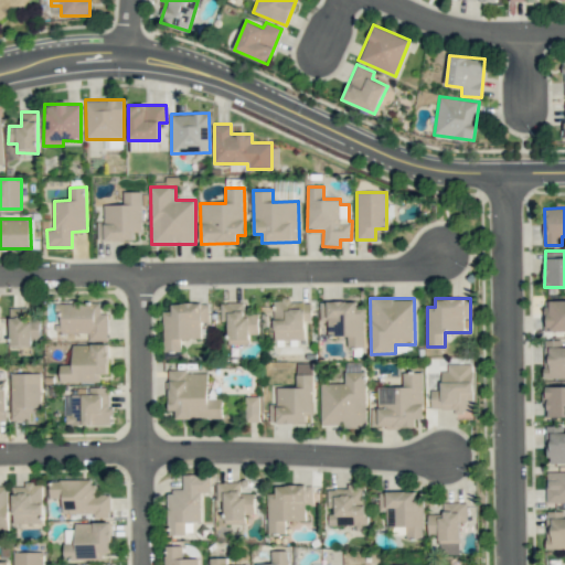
[(274,340),(305,340),(305,321),(311,321),(311,300),(274,301),(274,340)]
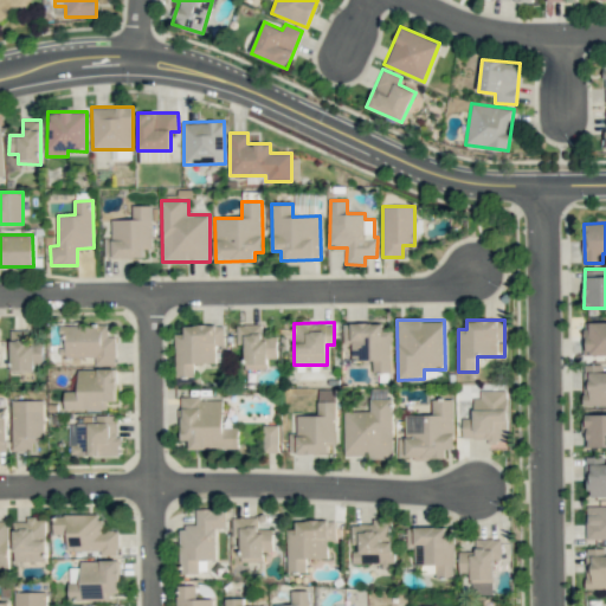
[(605,354),(605,322),(585,322),(585,355),(605,354)]
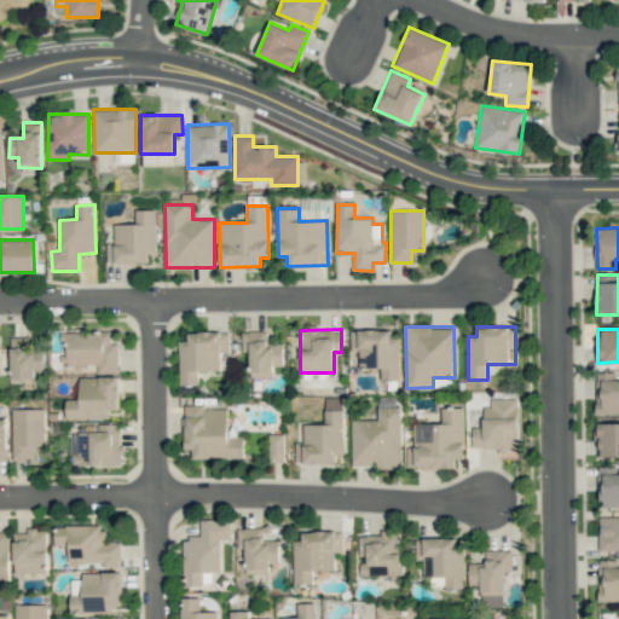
[(399,337),(391,337),(391,330),(351,330),(351,351),(359,351),(360,368),(381,366),(382,380),(400,380),(399,337)]
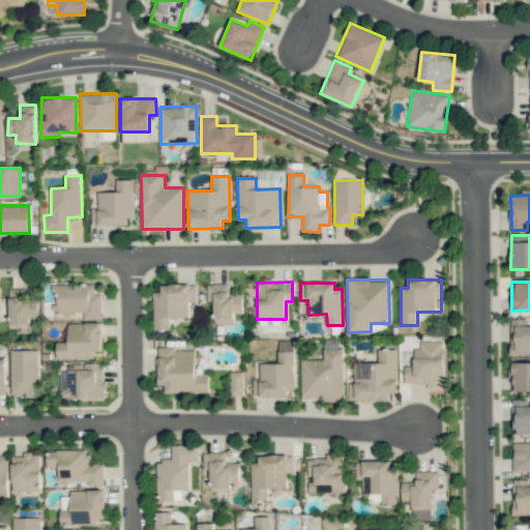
[(83,320),(101,319),(100,294),(95,294),(94,284),(57,285),(57,313),(83,313),(83,320)]
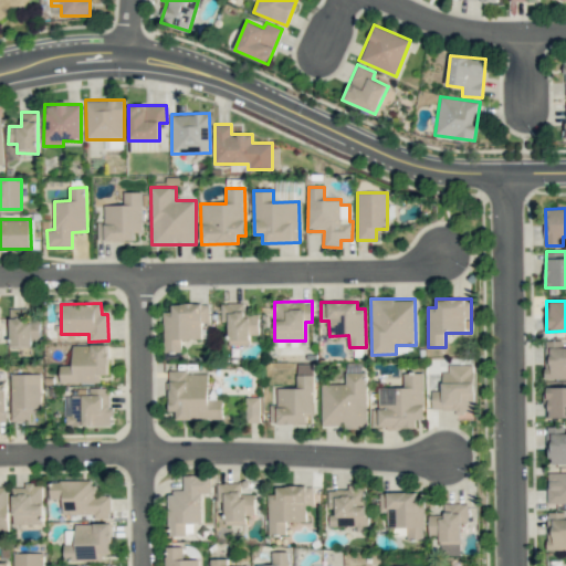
[(165,352),(182,352),(182,339),(201,338),(201,323),(209,323),(209,303),(171,304),(173,312),(165,312),(165,352)]
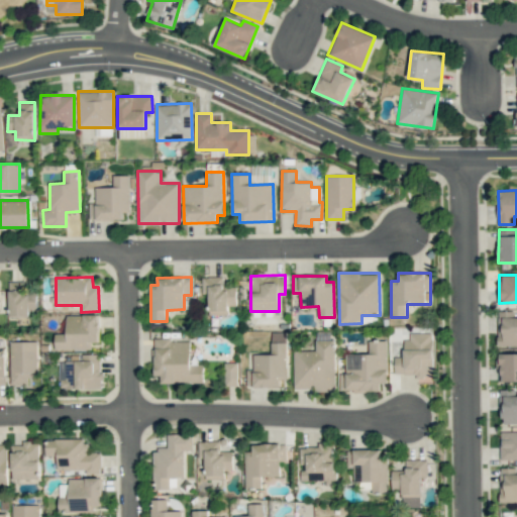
[(202,277),(202,294),(208,293),(209,315),(228,315),(228,306),(237,306),(236,288),(223,288),(223,277),(202,277)]
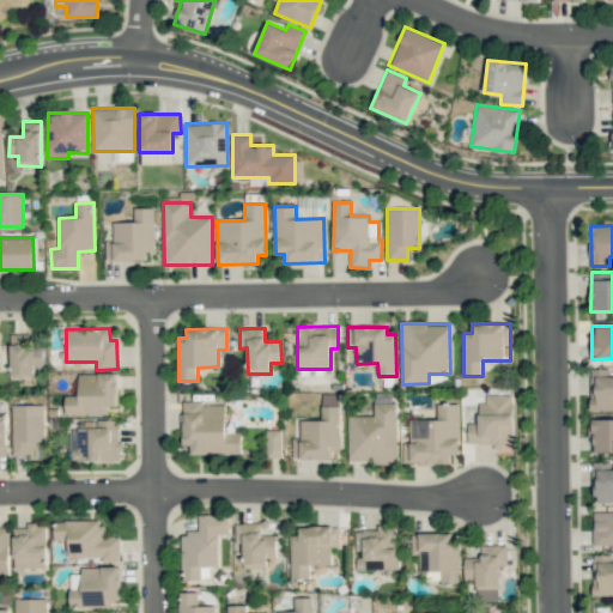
[(612,410),(612,376),(610,376),(610,369),(590,369),(590,411),(612,410)]
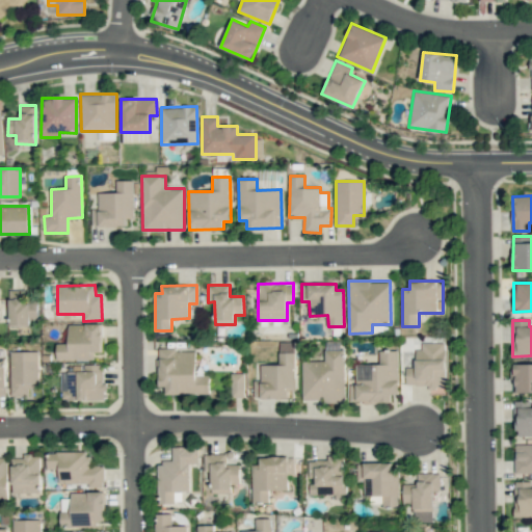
[(102,351),(102,323),(69,324),(69,344),(57,344),(57,361),(95,360),(95,352),(102,351)]
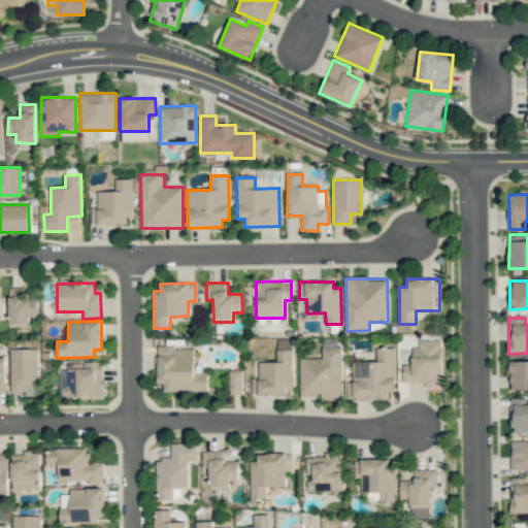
[(403,365),(402,383),(425,383),(425,389),(442,389),(442,340),(414,339),(414,365),(403,365)]
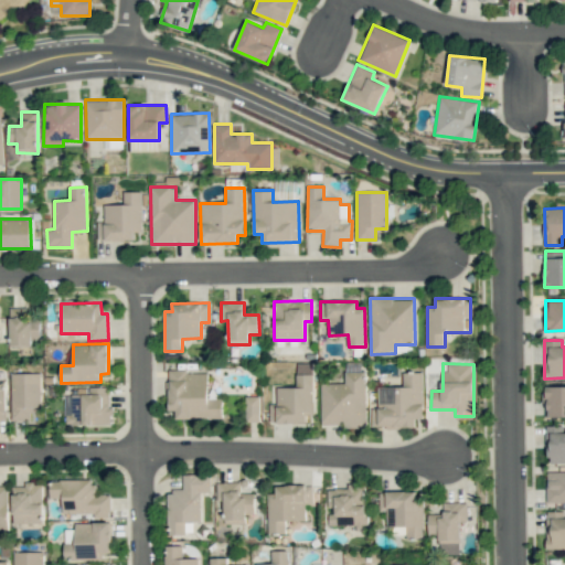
[(208,371),(168,372),(169,411),(177,409),(177,418),(223,418),(223,398),(209,398),(208,371)]
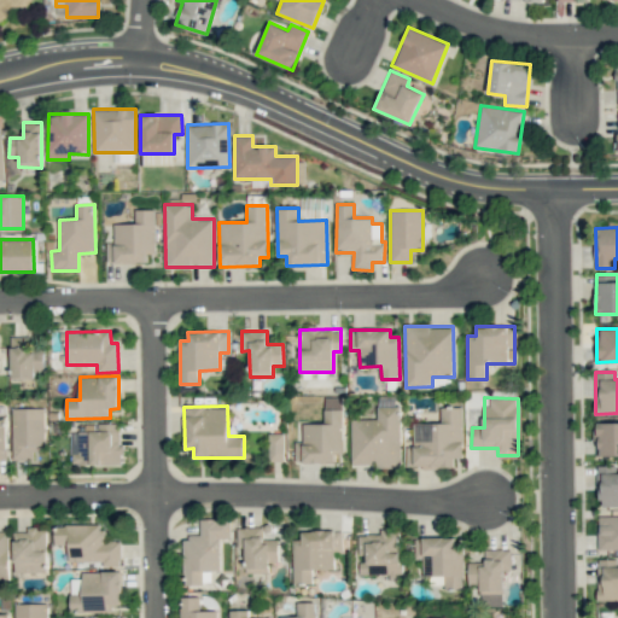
[(344,453),(343,406),(324,406),(325,424),(303,424),(303,462),(336,462),(336,453),(344,453)]
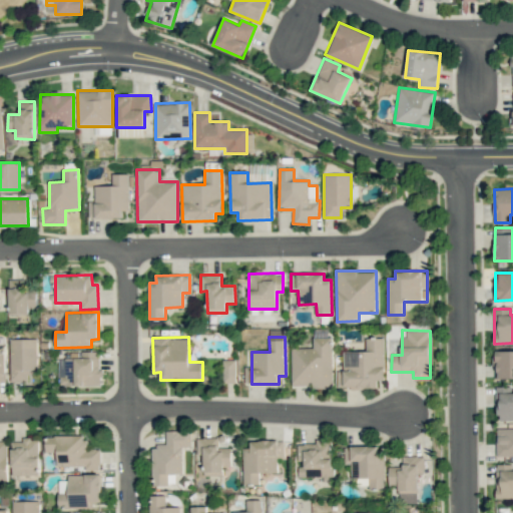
[(332,387),(333,337),(314,337),(314,348),(293,348),(292,387),(332,387)]
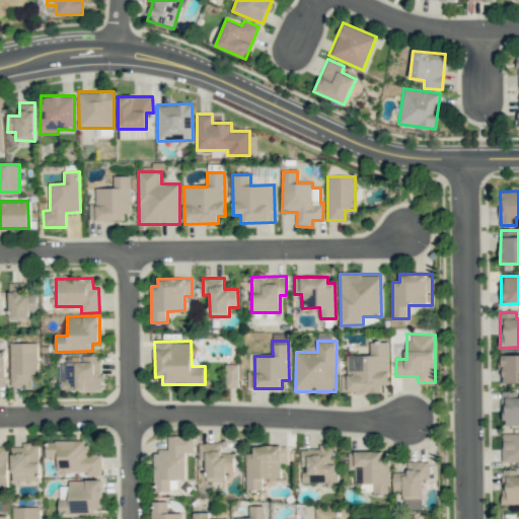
[(388,342),(370,342),(371,356),(347,356),(348,380),(342,380),(343,392),(381,392),(381,384),(389,384),(388,342)]
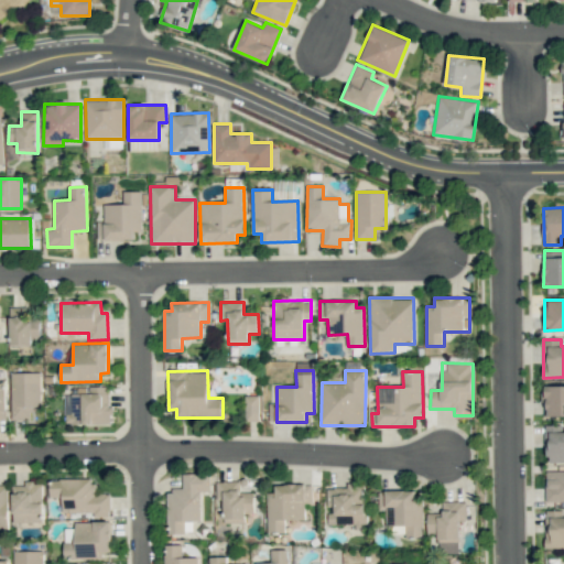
[(11,420),(31,420),(31,412),(41,412),(41,372),(11,372),(11,420)]
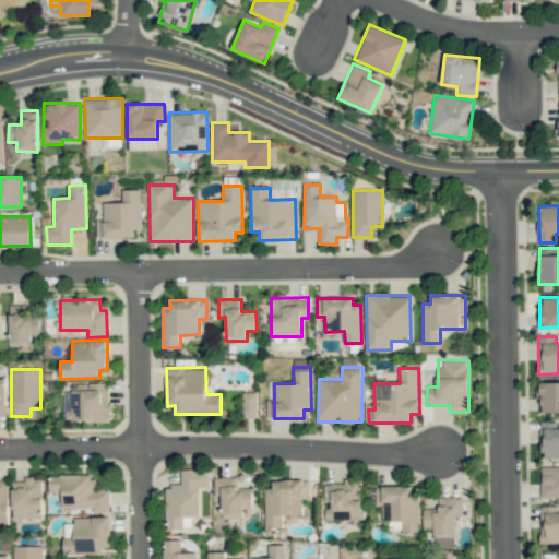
[(558,381),(538,382),(538,412),(558,412),(558,381)]
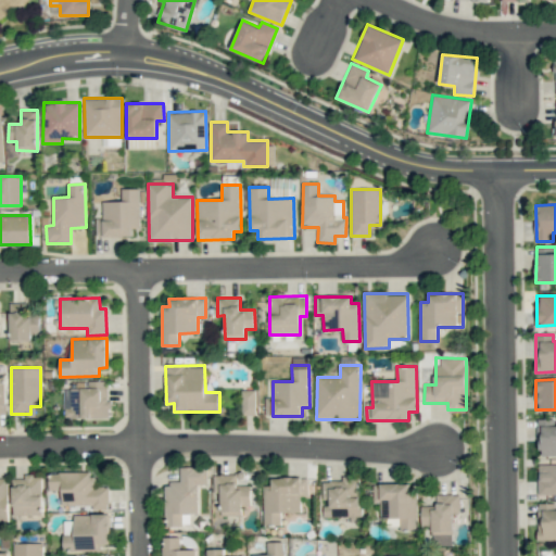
[(255,390),(241,390),(242,415),(256,414),(255,390)]
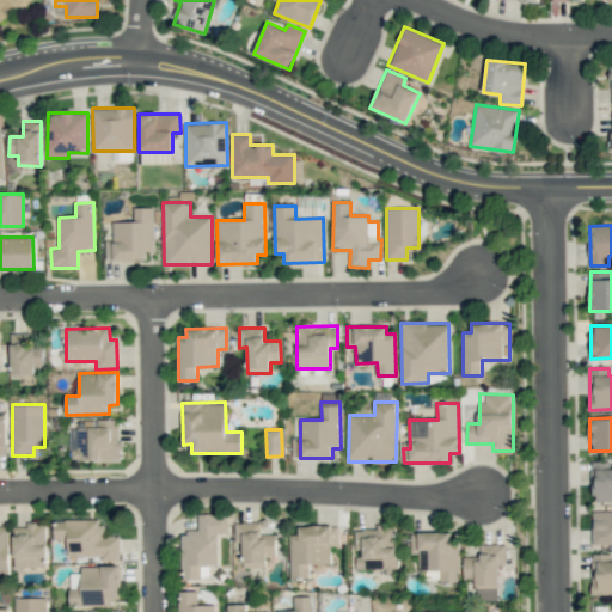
[(611,501),(611,467),(610,467),(610,461),(593,461),(592,501),(611,501)]
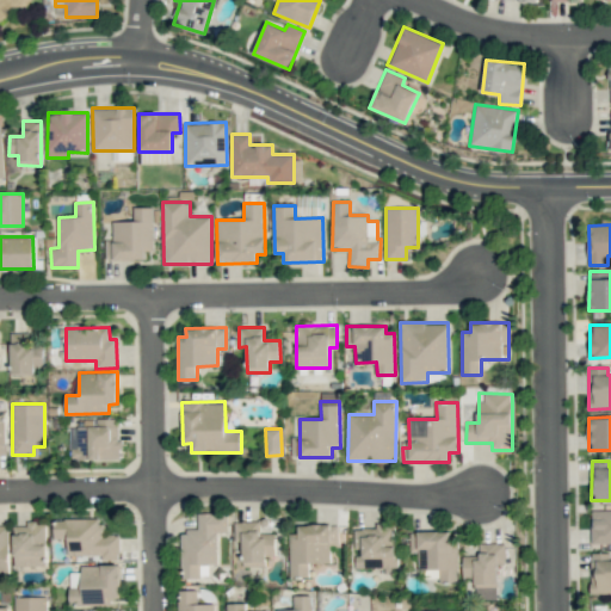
[(592,544),(610,542),(610,510),(591,511),(592,544)]
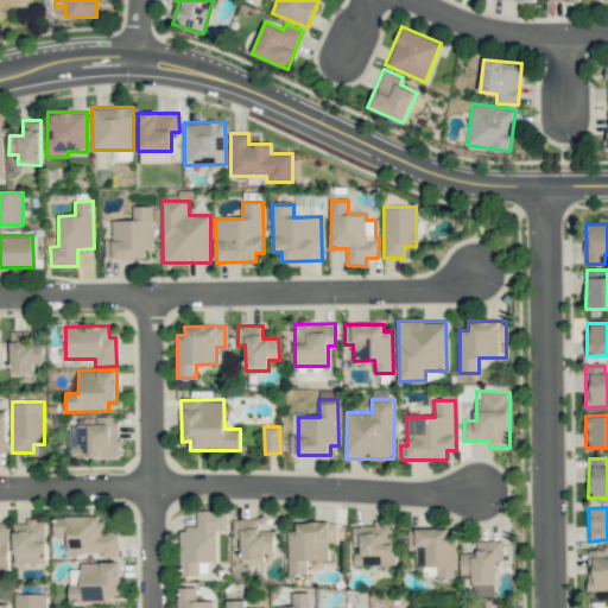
[(181,527),(181,576),(200,576),(200,562),(217,562),(217,530),(227,530),(227,511),(197,511),(197,527),(181,527)]
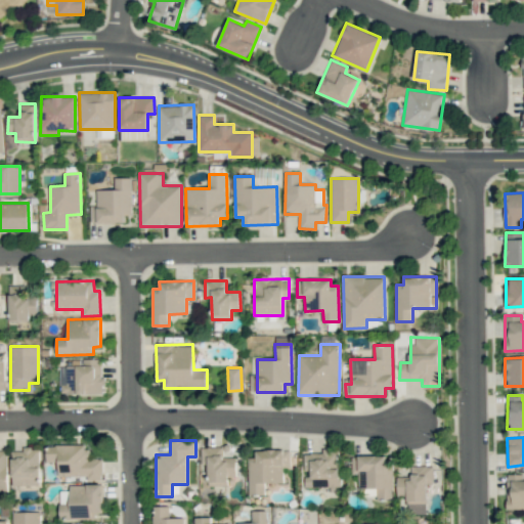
[(102,480),(102,459),(87,460),(87,444),(46,445),(46,462),(58,462),(58,477),(87,476),(87,480),(102,480)]
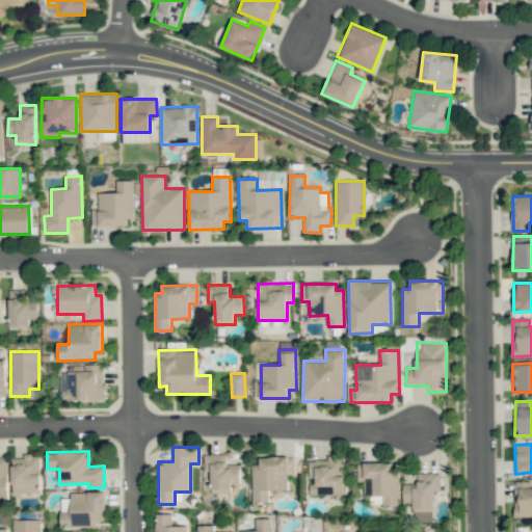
[(240,483),(240,464),(227,464),(225,454),(204,454),(205,471),(211,471),(211,494),(232,494),(232,484),(240,483)]
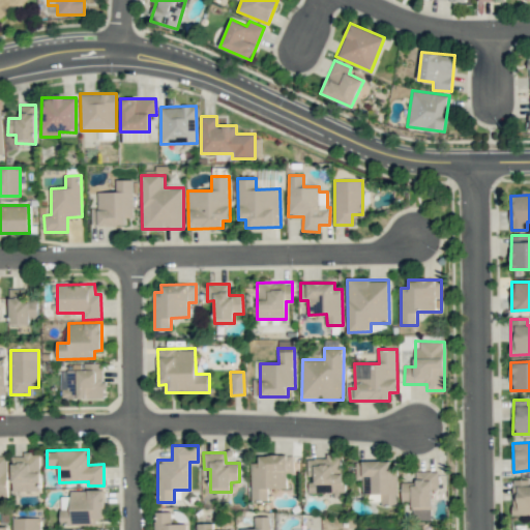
[(11,455),(11,491),(40,492),(40,453),(23,453),(23,457),(11,455)]
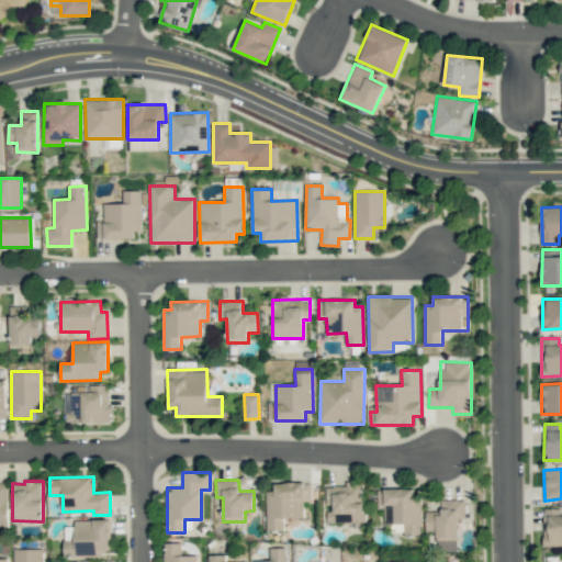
[(363,521),(363,481),(346,481),(346,486),(326,486),(326,508),(327,508),(327,523),(363,521)]
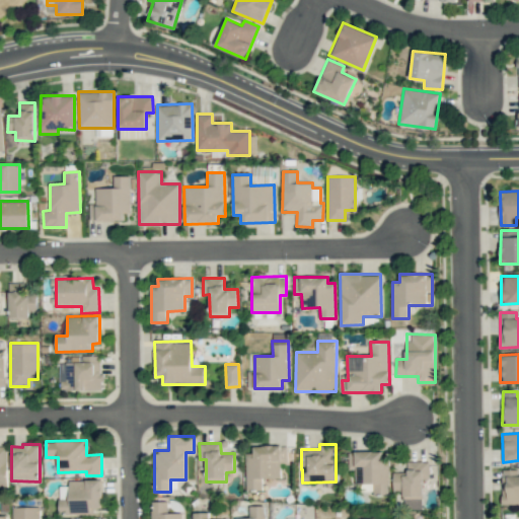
[(247,490),(263,490),(263,478),(280,477),(280,463),(287,463),(287,445),(253,446),(253,457),(246,457),(247,490)]
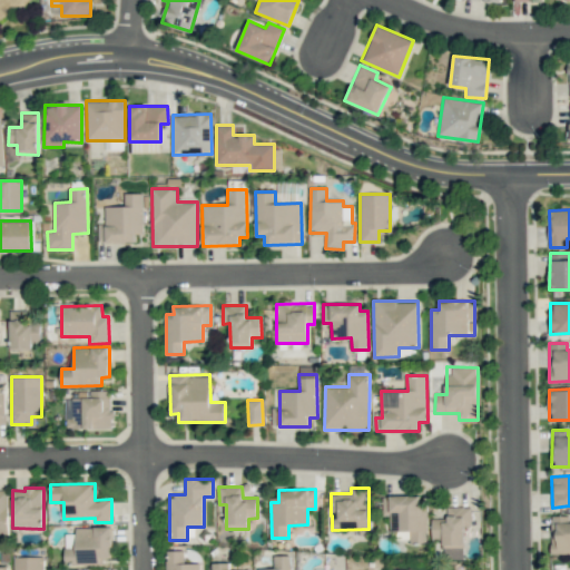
[(382,497),(382,514),(390,514),(390,531),(410,531),(410,544),(428,544),(428,497),(382,497)]
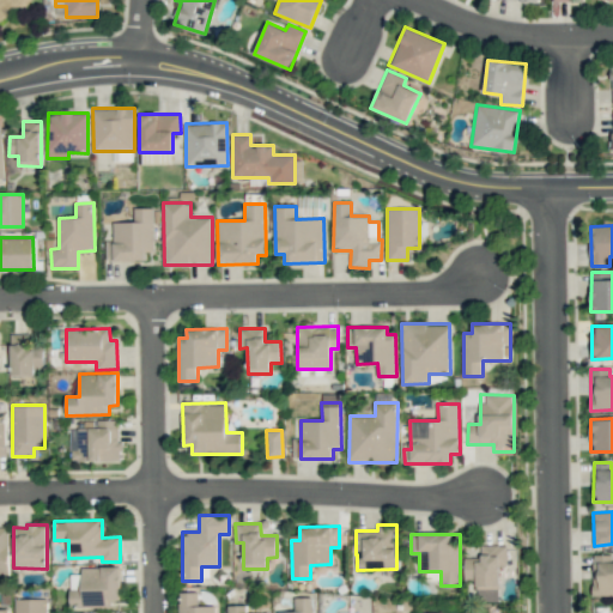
[(477,580),(477,600),(498,600),(498,565),(507,565),(505,545),(480,545),(481,558),(465,558),(465,580),(477,580)]
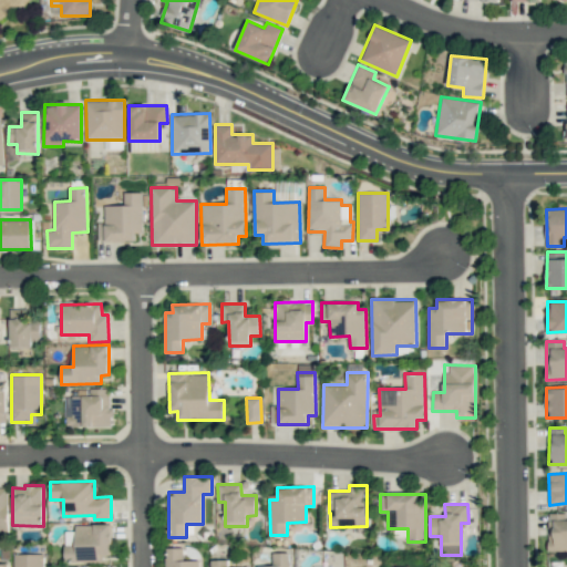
[(566,519),(566,513),(548,513),(548,550),(566,550),(566,519)]
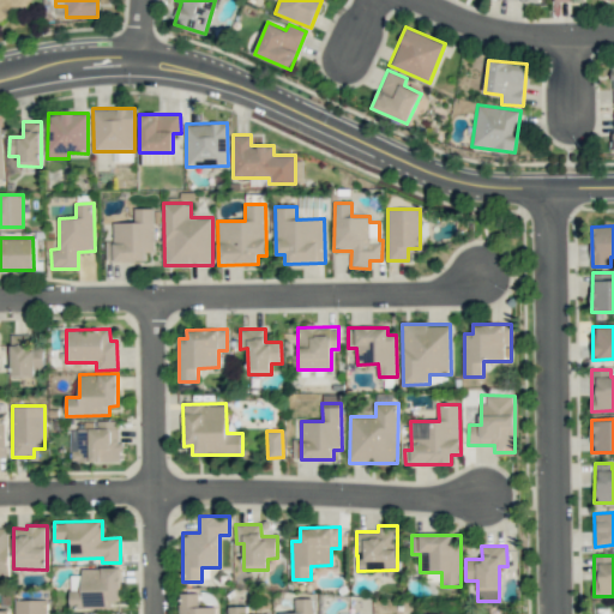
[(82,567),(82,578),(71,578),(71,608),(112,609),(113,601),(120,601),(120,569),(82,567)]
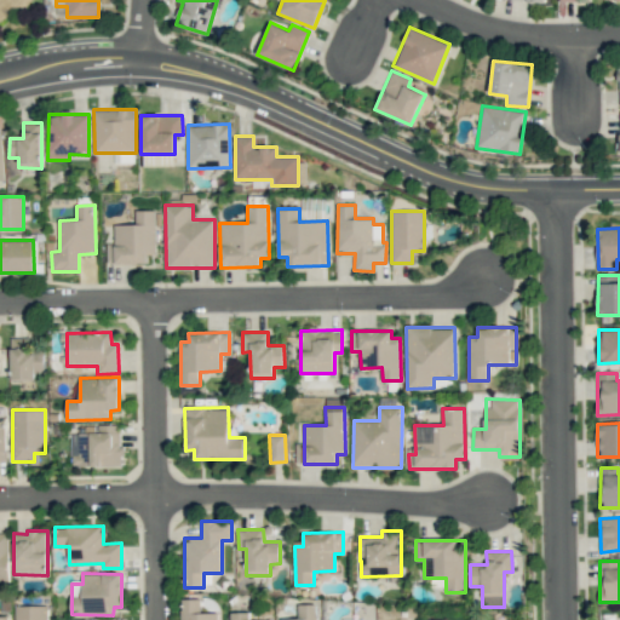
[(181,619),(218,619),(219,613),(201,613),(201,600),(182,598),(181,619)]
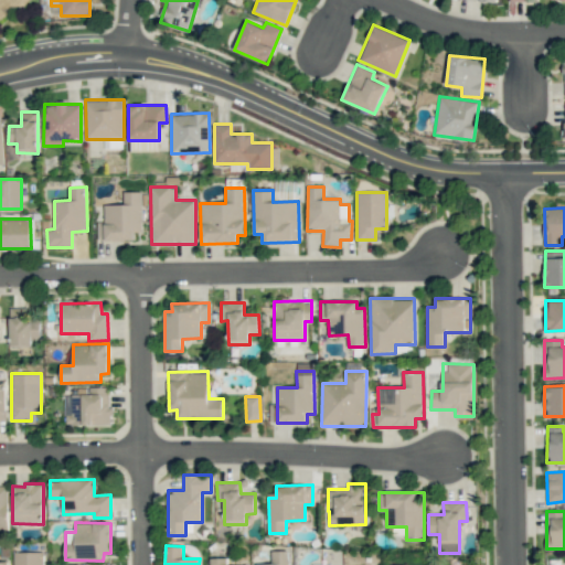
[(256,564),(255,564),(288,564),(289,551),(272,551),(272,564),(256,564)]
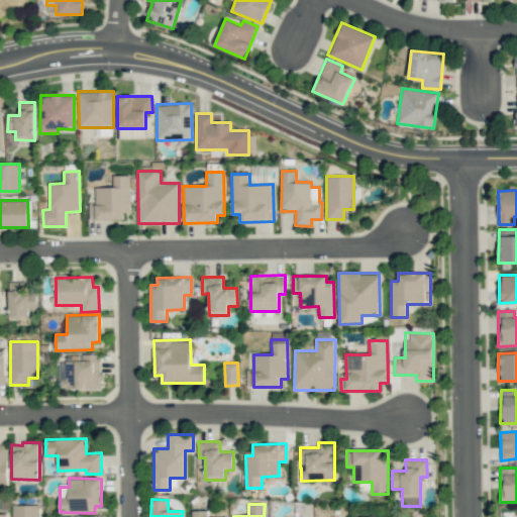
[(12,516),(38,516),(39,505),(12,505),(12,516)]
